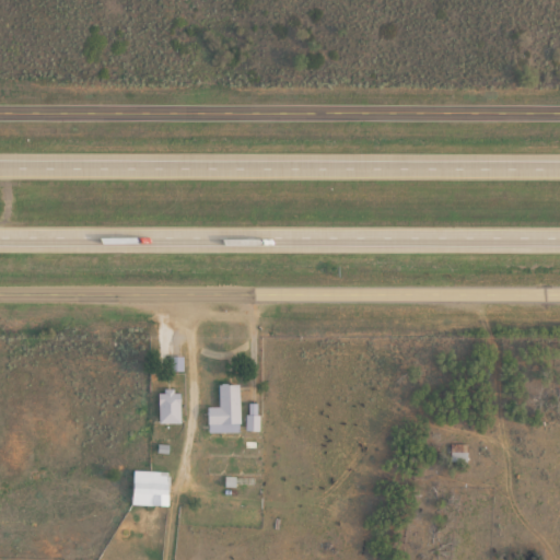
[(212,432),(244,432),(244,385),(224,385),(224,408),(212,408),(212,432)]
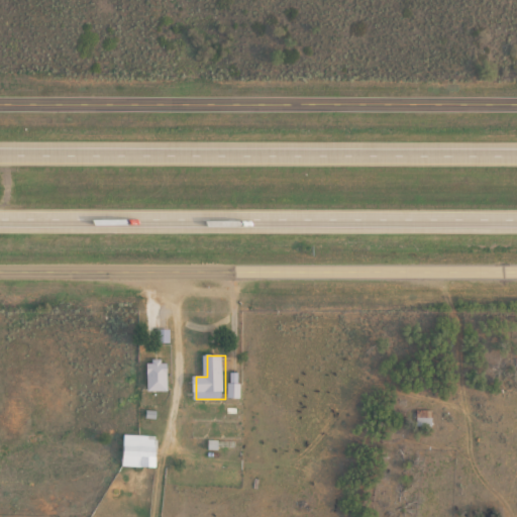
[(149,359),(149,391),(172,391),(172,359),(149,359)]
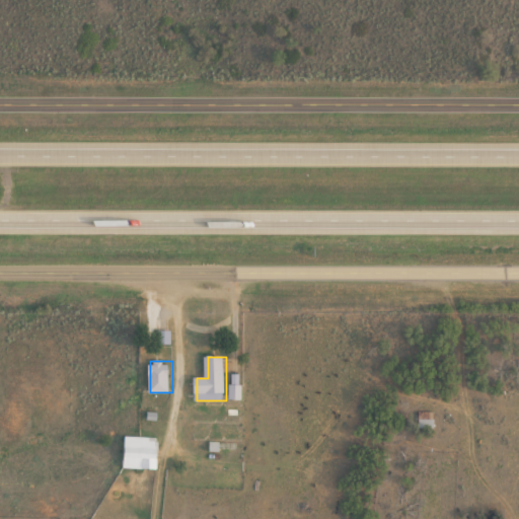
[(234,399),(241,398),(239,389),(232,390),(234,399)]
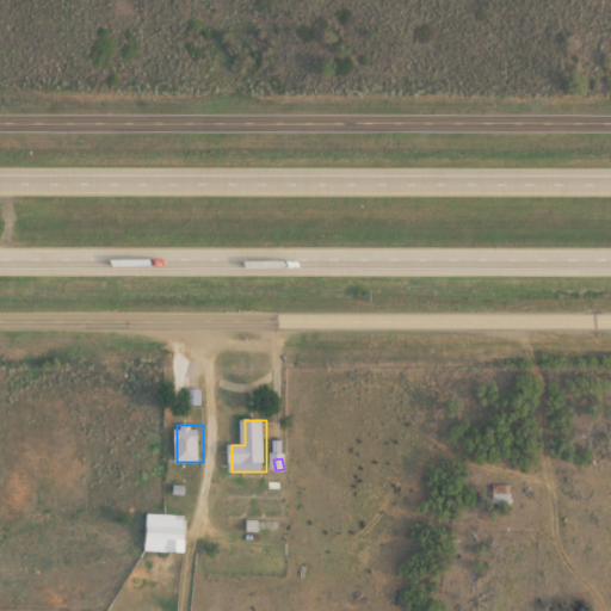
[(512,501),(511,487),(494,488),(495,503),(512,501)]
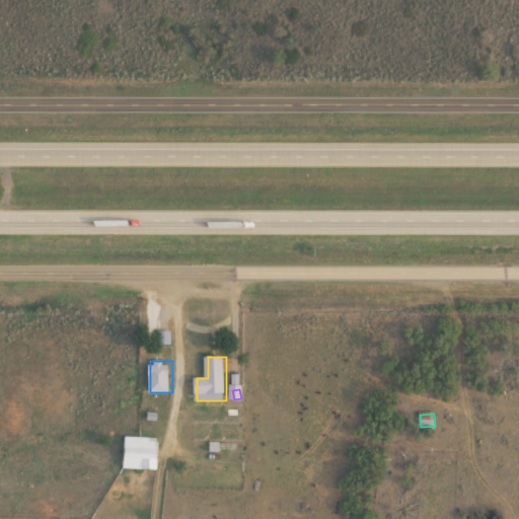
[(158,437),(125,437),(125,468),(158,468),(158,437)]
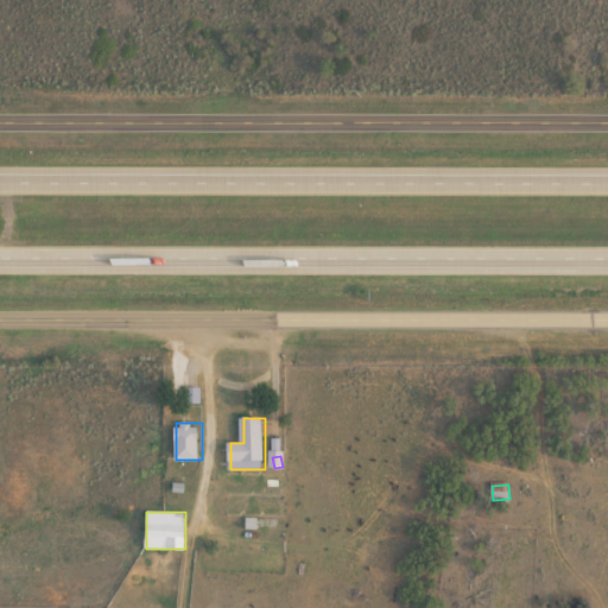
All buildings are outlined.
